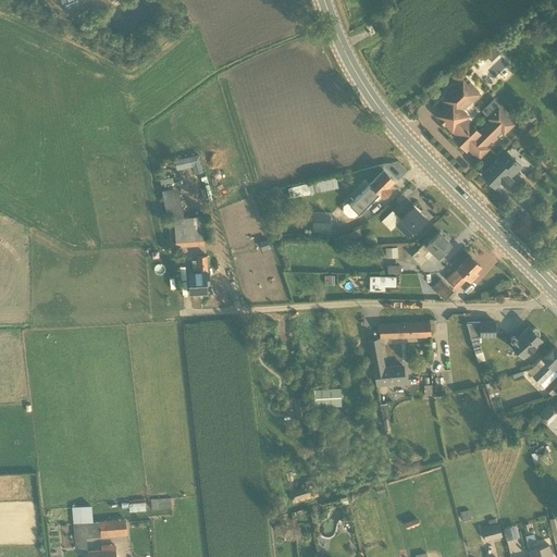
[(492,61),(502,52),(494,46),(485,53),(492,61)]
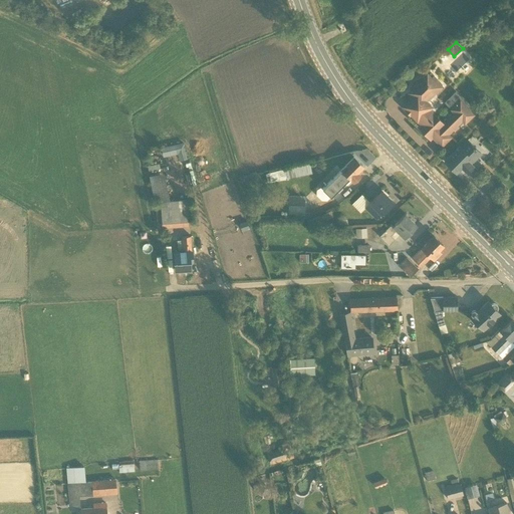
[(464,125),(474,114),(468,107),(469,106),(455,91),(443,102),(449,109),(451,112),(441,121),(430,110),(433,107),(426,100),(433,94),(435,94),(437,93),(441,90),(442,88),(442,84),(433,75),(431,77),(426,72),(422,77),(418,78),(413,81),(411,83),(409,89),(406,93),(414,101),(407,108),(411,112),(410,114),(421,125),(418,129),(419,129),(430,140),(432,138),(441,147),(451,137),(449,135),(453,131),(454,132),(458,127),(457,126),(461,122),(464,125)]
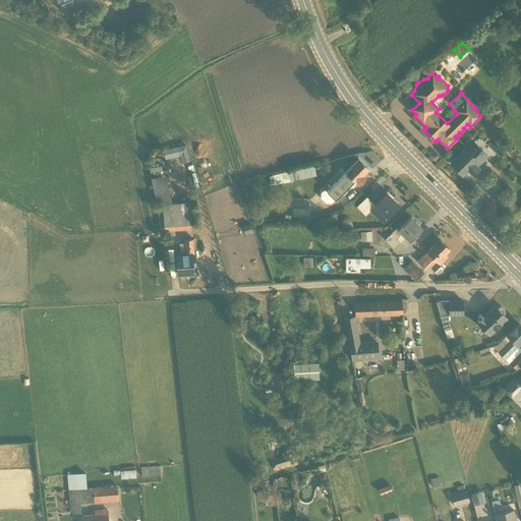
[(450,163),(461,175),(467,169),(472,174),(479,168),(477,166),(487,156),(472,140),(450,163)]
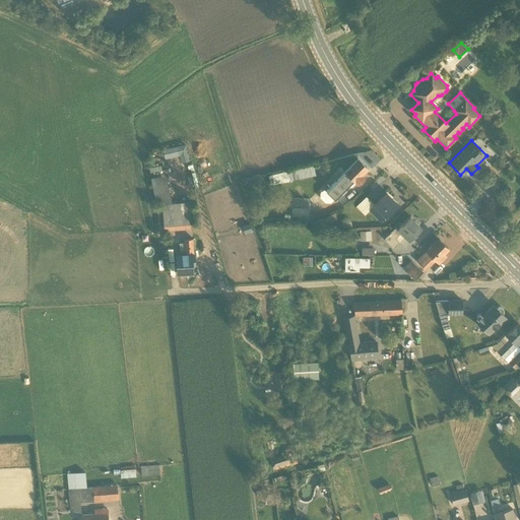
[(326,196),(329,198),(331,196),(334,199),(340,194),(341,195),(346,191),(348,193),(364,178),(361,175),(367,169),(358,159),(326,191),(328,193),(326,196)]
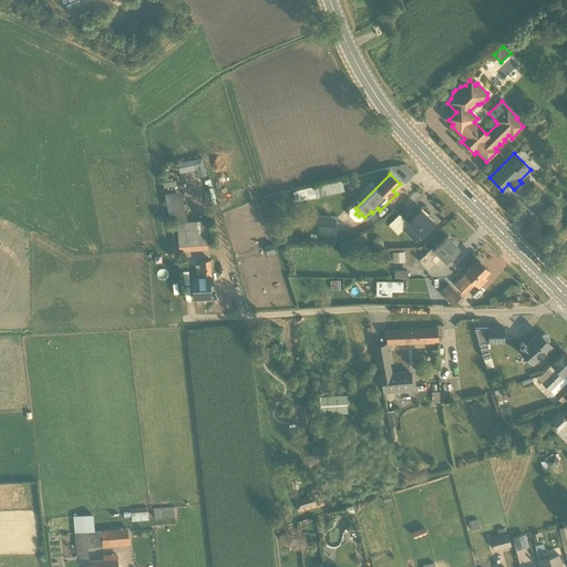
[(343,192),(341,181),(313,186),(315,191),(318,191),(320,196),(343,192)]
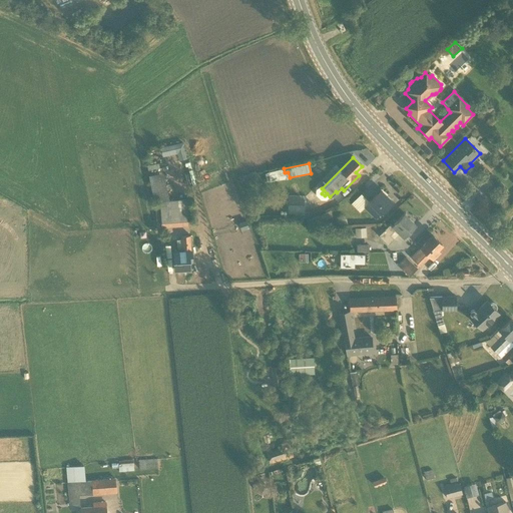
[(161,227),(189,226),(187,199),(168,199),(163,173),(148,175),(155,203),(156,223),(161,222),(161,227)]
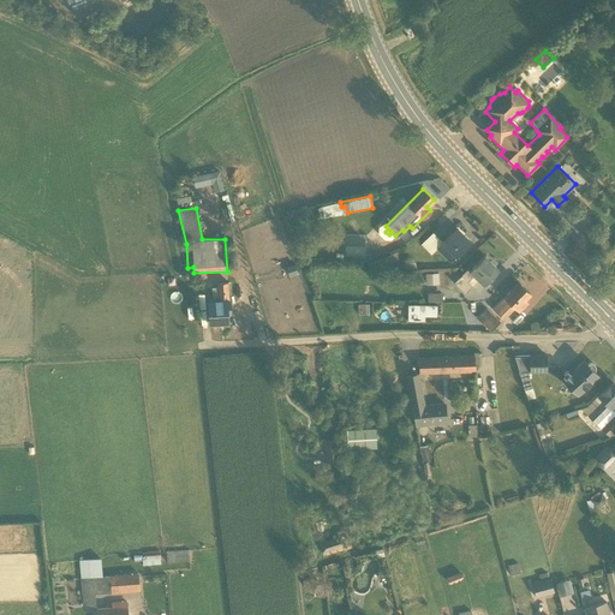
[(433,232),(419,244),(430,255),(436,249),(449,262),(469,242),(457,230),(442,243),(433,232)]
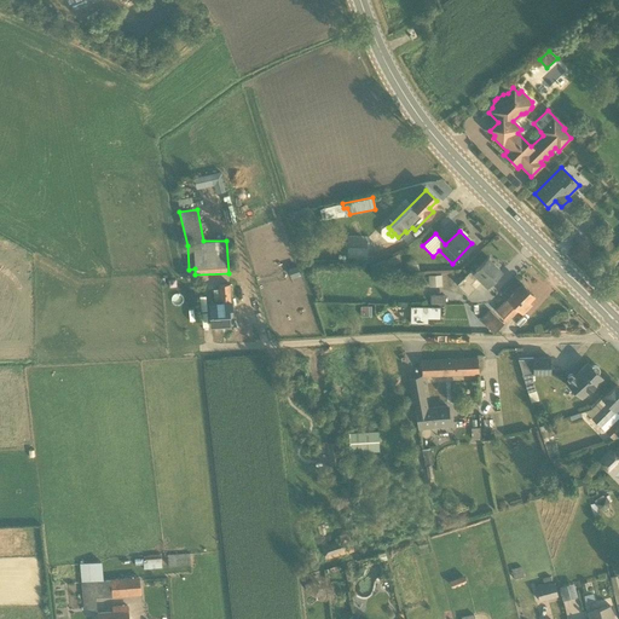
[(383,260),(369,266),(372,273),(400,261),(397,254),(383,260)]
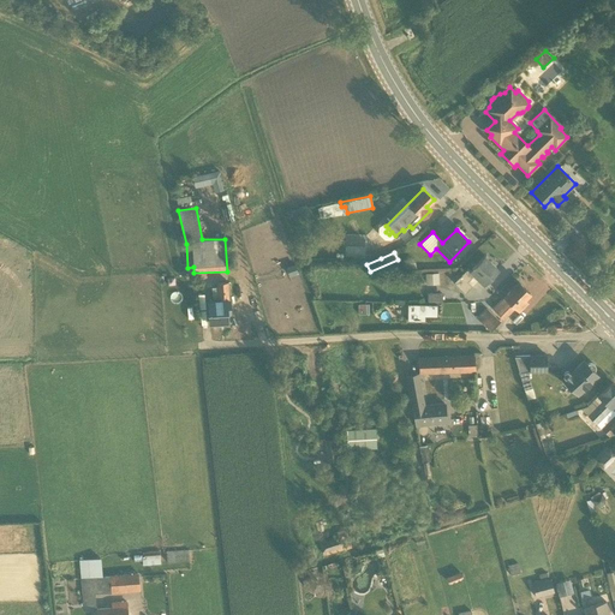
[(452,280),(454,282),(453,284),(464,294),(478,281),(482,285),(497,269),(484,256),(470,270),(467,268),(459,276),(457,274),(452,280)]
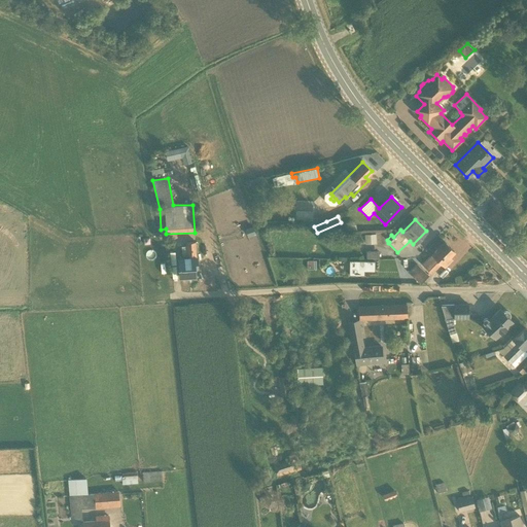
[(376,235),(364,235),(364,244),(376,244),(376,235)]
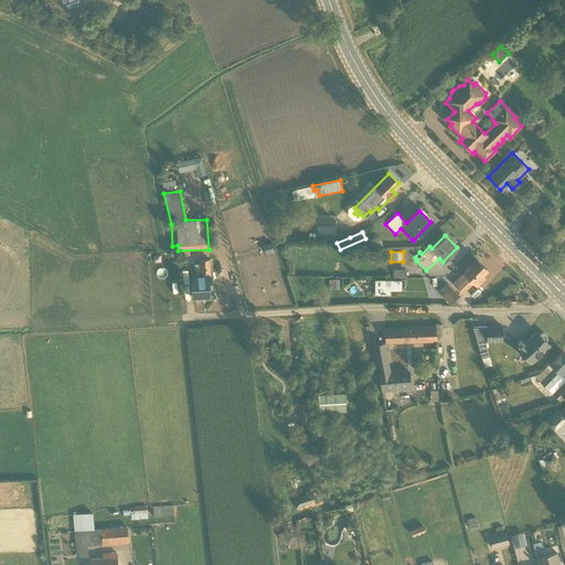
[(211,287),(209,259),(199,260),(199,264),(194,265),(194,276),(191,276),(192,297),(209,296),(208,287),(211,287)]
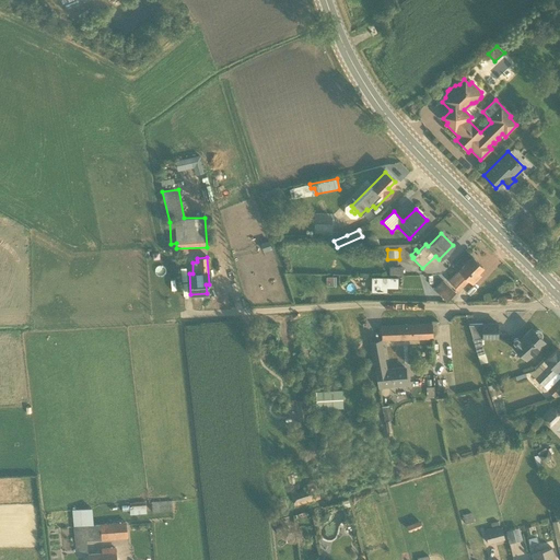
[(448,281),(457,291),(468,280),(471,283),(479,276),(477,273),(482,268),(471,257),(448,281)]
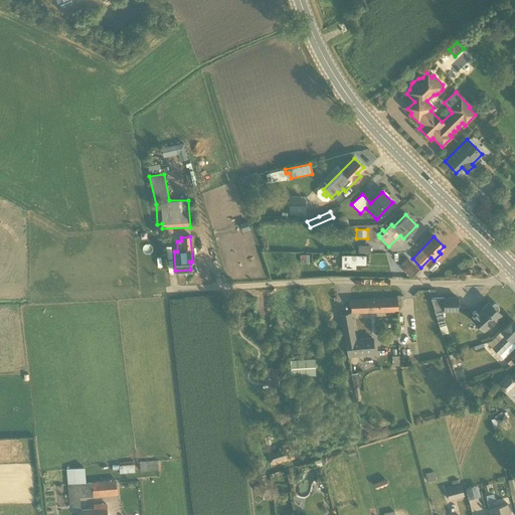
[(405,259),(398,266),(410,278),(417,271),(405,259)]
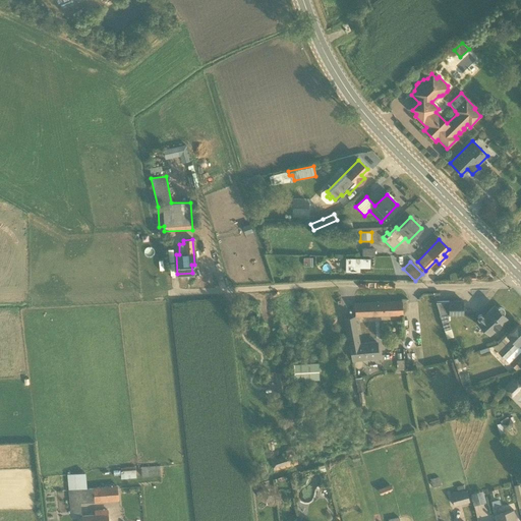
[(402,315),(401,301),(352,304),(352,317),(402,315)]
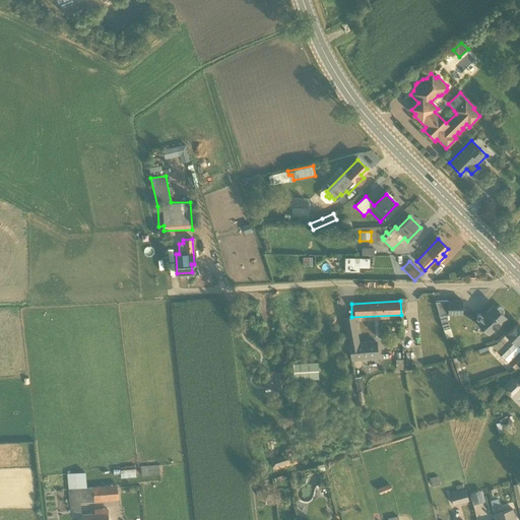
[(435,302),(443,330),(449,328),(447,322),(447,315),(461,315),(461,301),(435,302)]
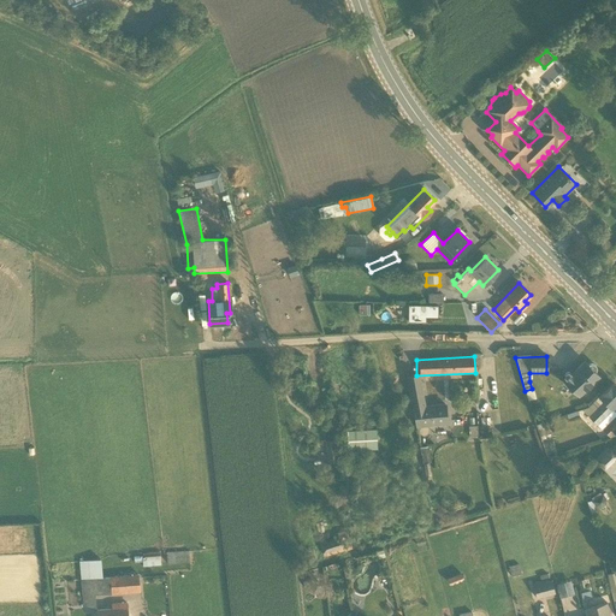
[(564,378),(562,380),(576,396),(598,375),(594,372),(596,369),(596,367),(593,365),(591,363),(587,365),(584,361),(570,374),(568,372),(566,372),(564,373),(564,374),(563,375),(563,377),(564,378)]
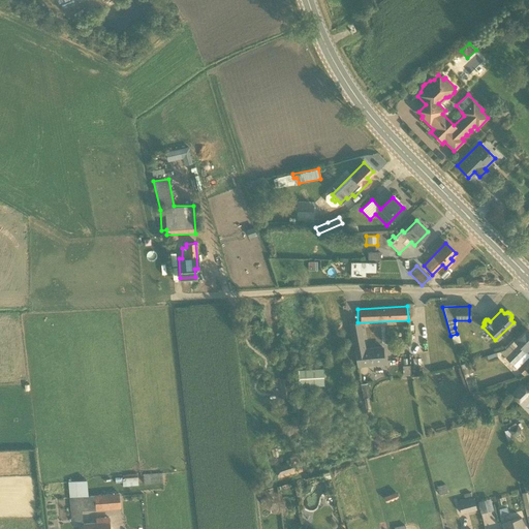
[(349,323),(354,354),(356,367),(383,365),(382,347),(362,348),(359,333),(358,322),(349,323)]
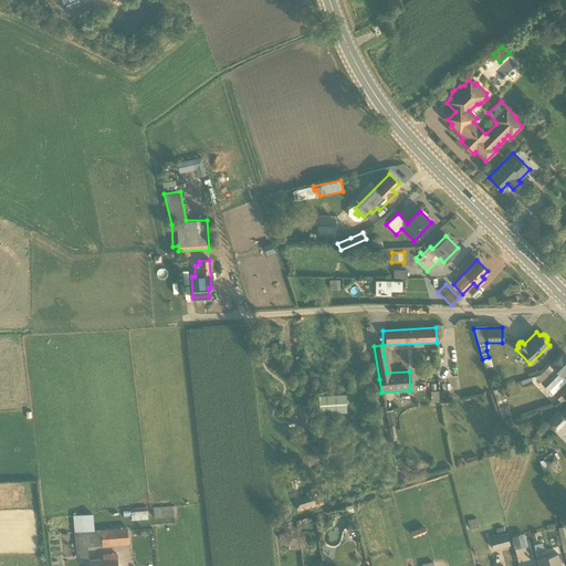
[(565,354),(563,350),(540,375),(534,377),(559,402),(565,401),(565,400),(565,384),(565,381),(565,380),(563,377),(565,373),(565,354)]
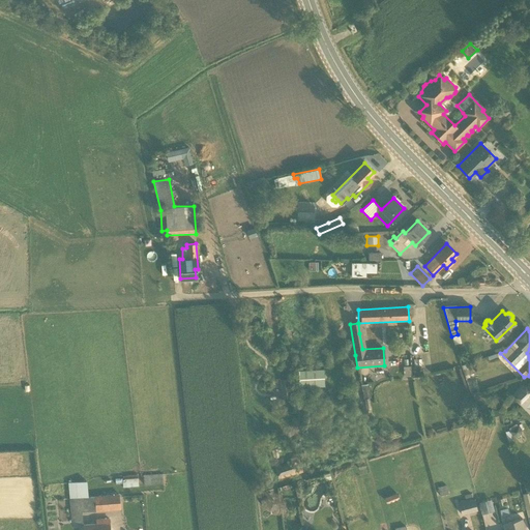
[(411,377),(410,366),(403,367),(403,377),(411,377)]
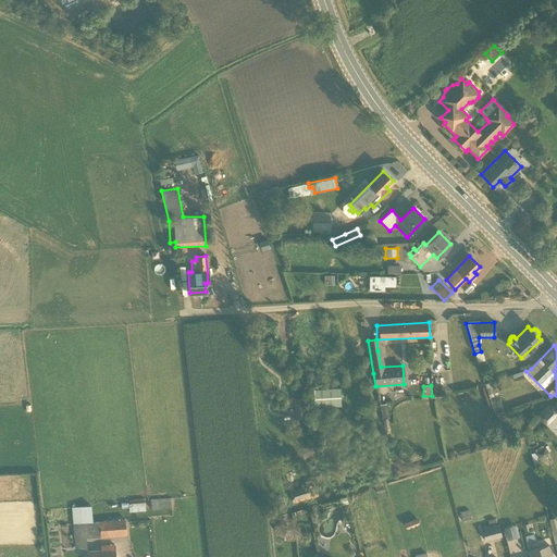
[(313,408),(341,406),(339,390),(312,391),(313,408)]
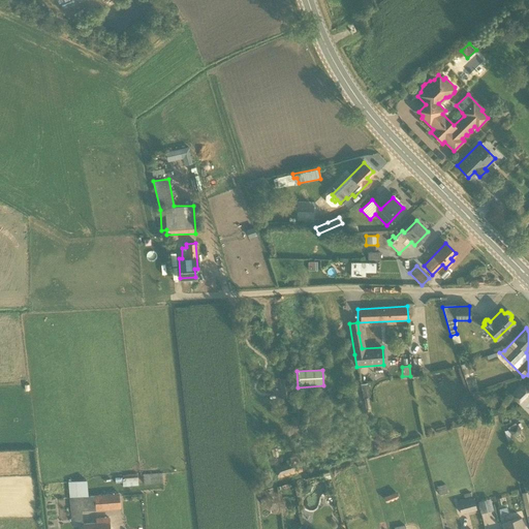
[(528,381),(525,385),(524,384),(523,385),(521,383),(509,395),(519,404),(527,396),(528,398),(528,381)]
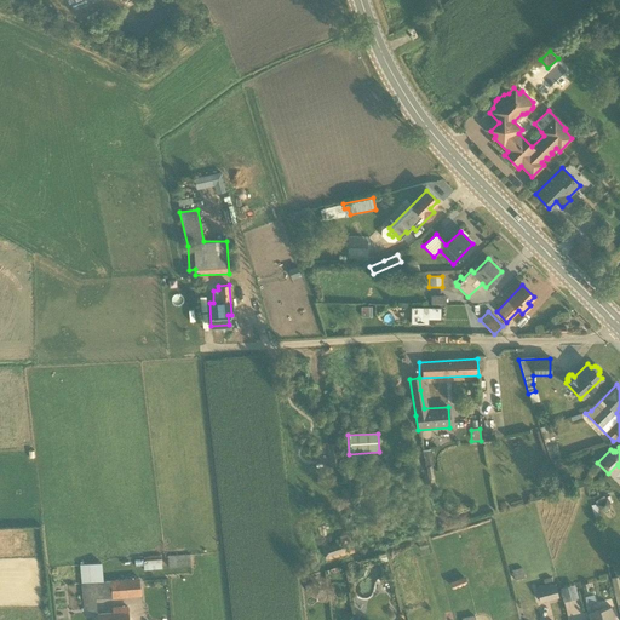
[(432,464),(431,449),(423,451),(428,478),(434,478),(431,464),(432,464)]
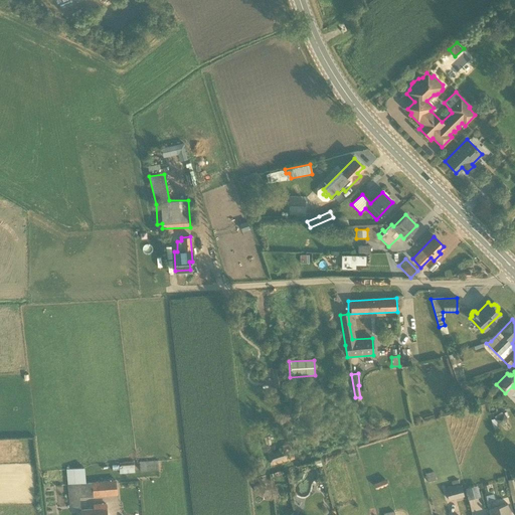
[(272,377),(274,388),(282,386),(280,376),(272,377)]
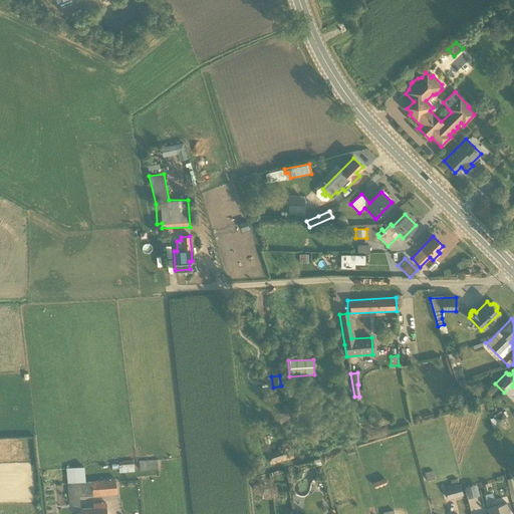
[(78,513),(106,513),(105,503),(92,504),(92,508),(80,509),(79,497),(116,495),(115,480),(85,482),(83,467),(65,469),(68,506),(79,510),(78,513)]
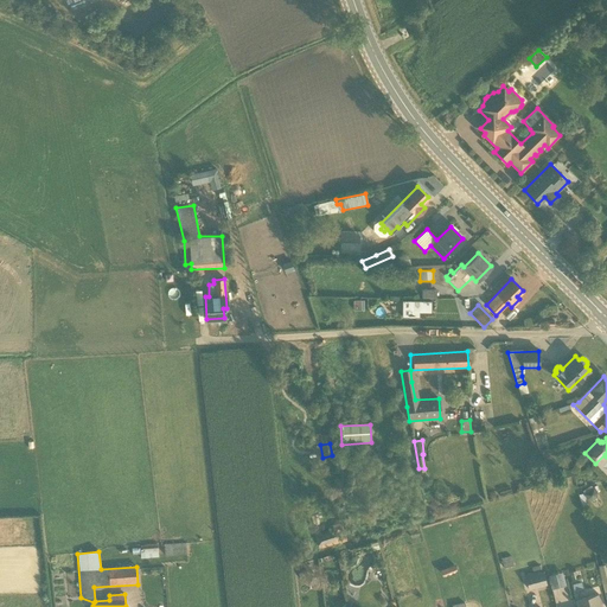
[(510,556),(500,558),(504,569),(513,567),(510,556)]
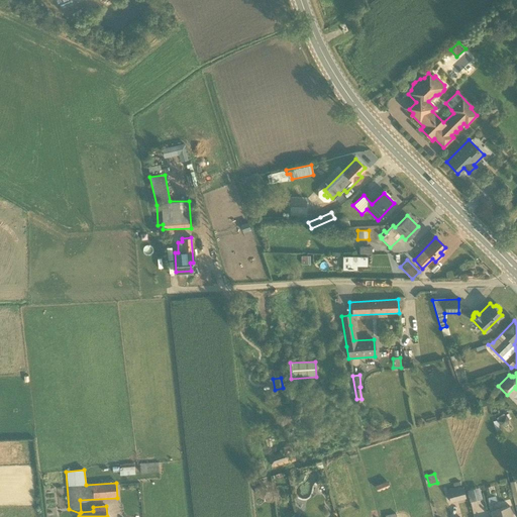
[(379,494),(391,489),(388,482),(376,487),(379,494)]
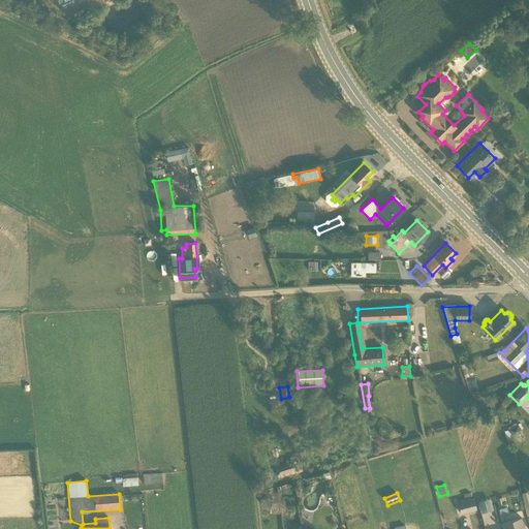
[(457,502),(460,515),(461,514),(462,516),(466,515),(466,512),(476,510),(473,499),(469,500),(469,499),(457,502)]
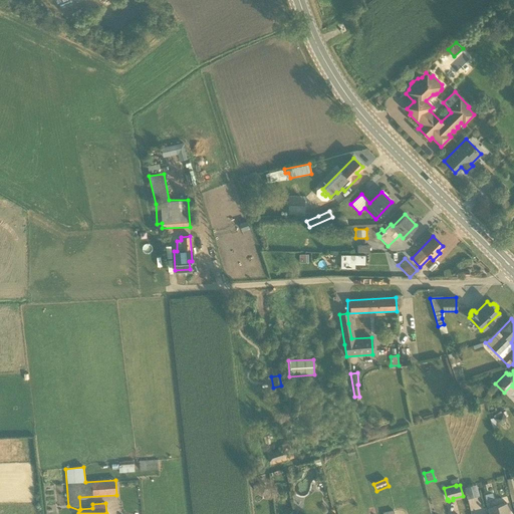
[(476,485),(464,488),(467,499),(479,496),(476,485)]
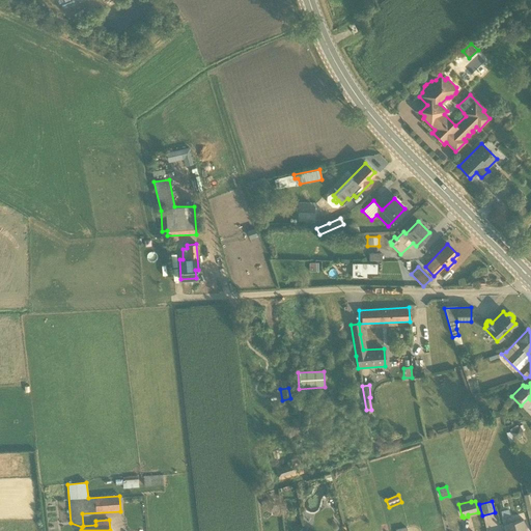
[(525,530),(523,520),(503,525),(504,530),(525,530)]
